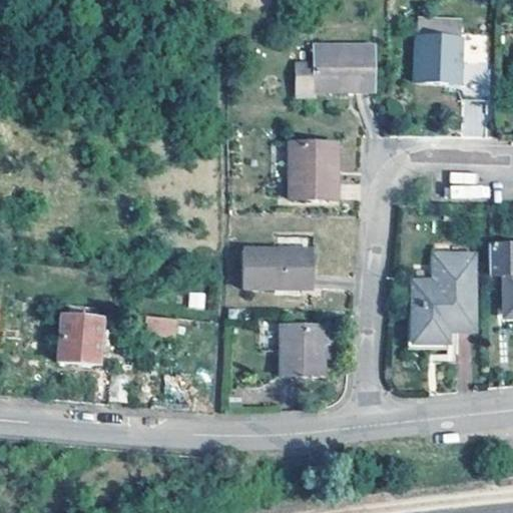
[(459,39),(416,37),(413,80),(456,82),(456,96),(485,97),(486,61),(458,59),(459,39)]
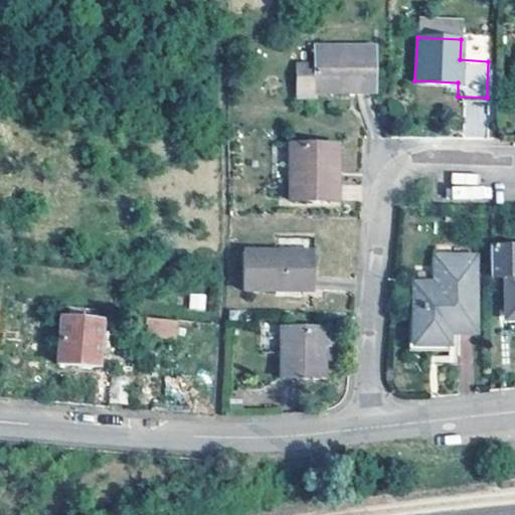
[(312,102),(312,96),(370,97),(371,52),(313,51),(313,67),(295,67),(295,101),(312,102)]
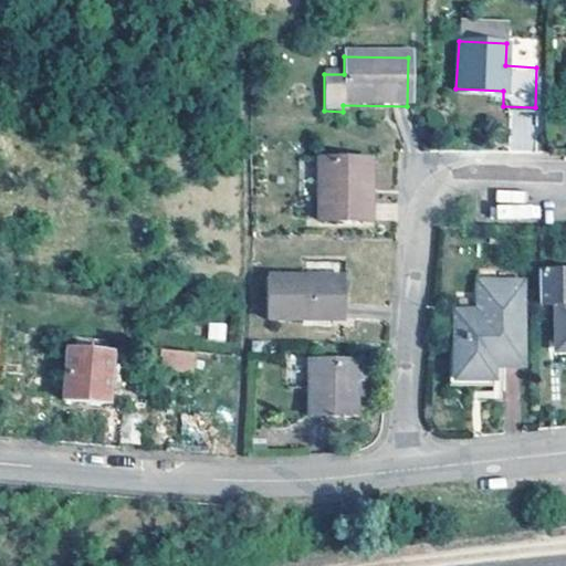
[(368,161),(318,160),(315,218),(366,220),(368,161)]
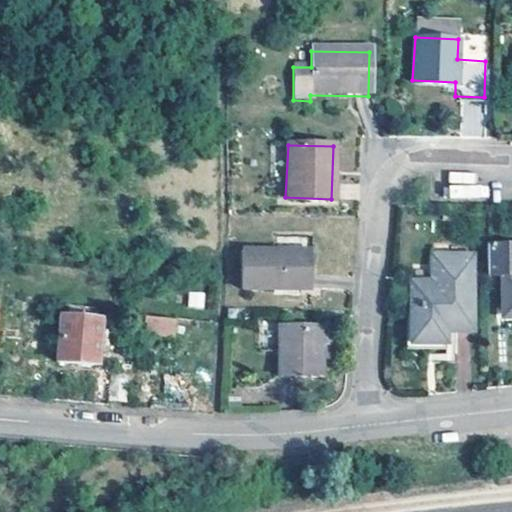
[(448,172),(448,199),(481,199),(481,172),(448,172)]
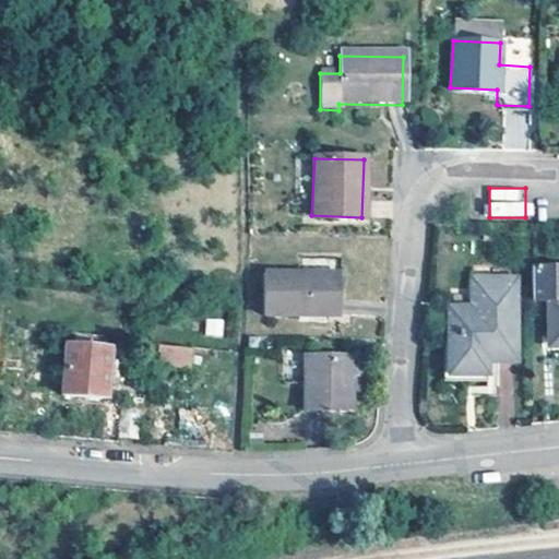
[(474,265),(518,265),(518,256),(474,254),(474,265)]
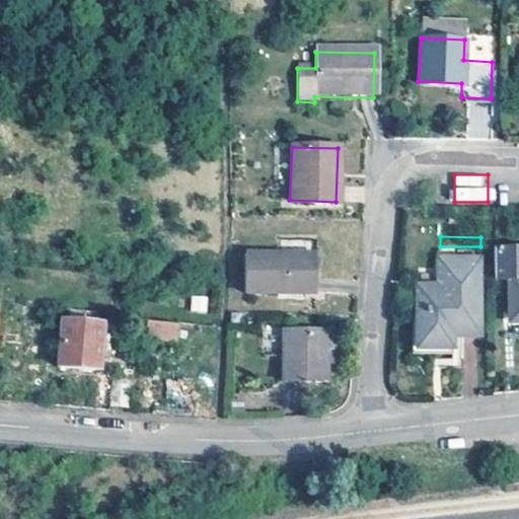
[(477,341),(480,246),(440,246),(439,288),(438,313),(418,313),(416,353),(452,353),(452,341),(477,341)]
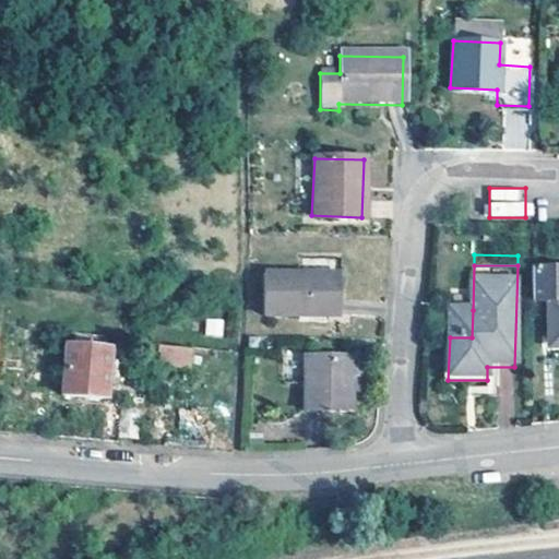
[(558,270),(532,270),(532,305),(546,306),(547,342),(558,342),(558,270)]
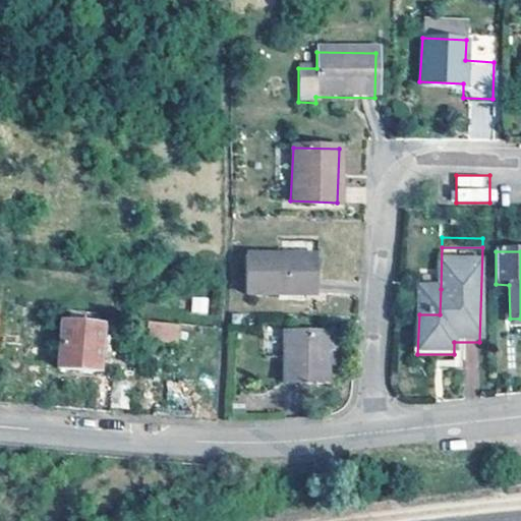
[(316,257),(246,255),(245,294),(314,296),(316,257)]
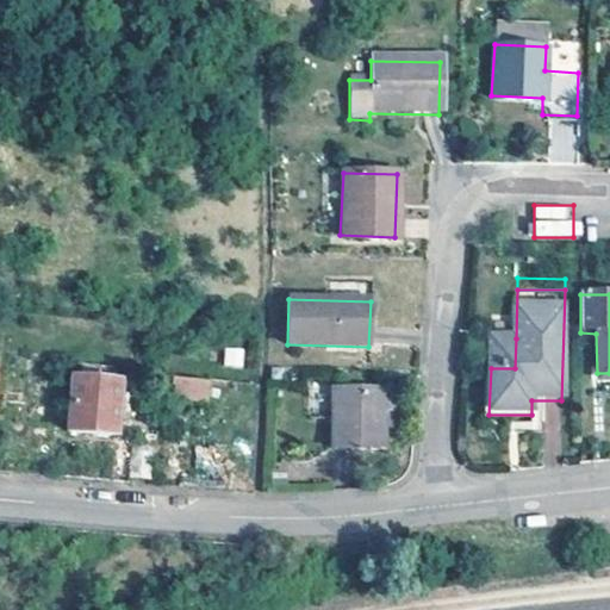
[(515,368),(516,338),(491,338),(491,368),(515,368)]
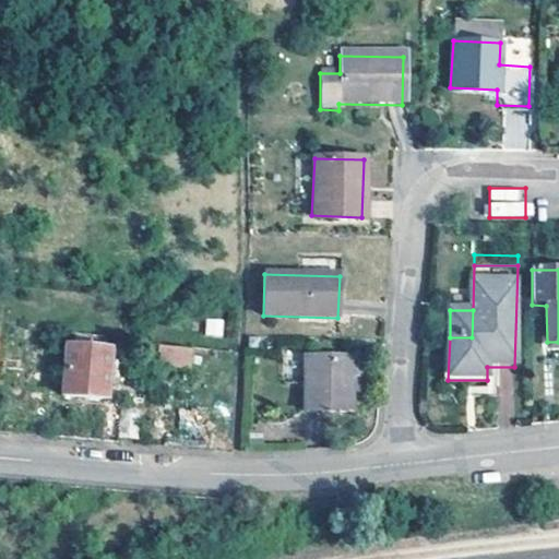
[(204,335),(222,336),(224,319),(206,318),(204,335)]
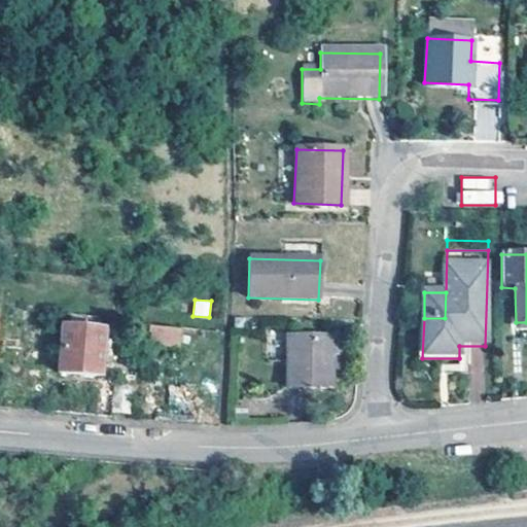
[(526,331),(526,322),(516,322),(516,331),(526,331)]
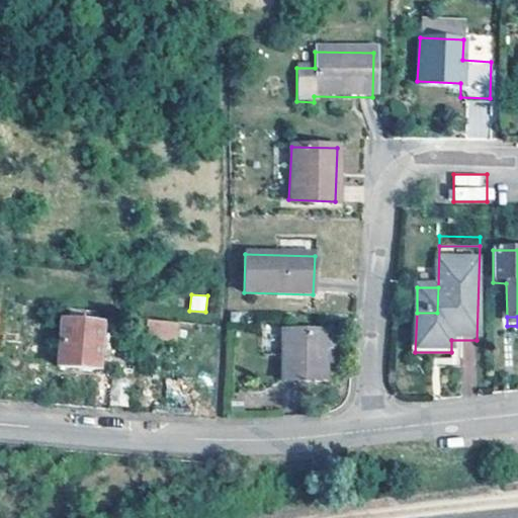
[(99,322),(59,318),(55,363),(95,366),(99,322)]
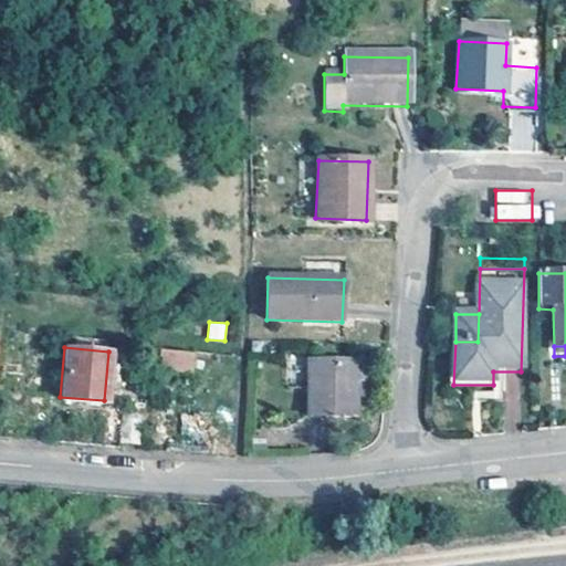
[(190,350),(156,347),(154,366),(189,369),(190,350)]
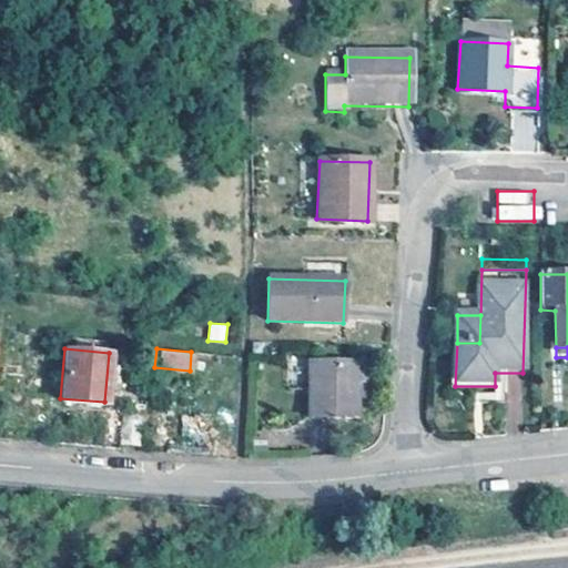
[(354,362),(308,361),(306,417),(352,418),(354,362)]
